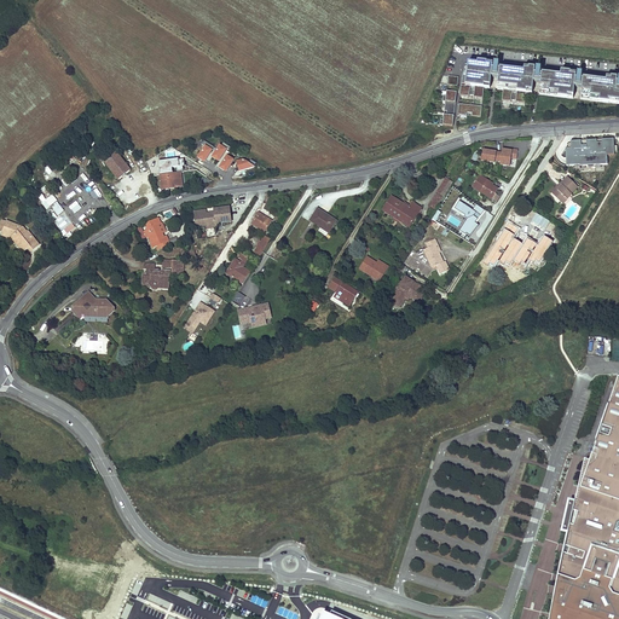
[(493,63),(478,62),(478,64),(469,63),(468,70),(466,70),(464,77),(462,77),(462,85),(468,86),(473,86),(481,87),(491,88),(492,77),(499,77),(498,90),(501,90),(510,91),(515,92),(525,93),(532,93),(534,82),(542,84),(541,94),(573,98),(574,87),(583,88),(582,99),(618,103),(618,79),(618,82),(617,82),(618,77),(607,76),(607,80),(584,77),(584,80),(582,79),(583,74),(578,73),(578,79),(576,79),(577,73),(561,71),(561,75),(543,73),(543,75),(541,74),(542,69),(537,68),(537,74),(534,74),(536,68),(525,67),(525,71),(501,68),(501,70),(498,70),(499,64),(495,63),(495,69),(492,69),(493,63)]
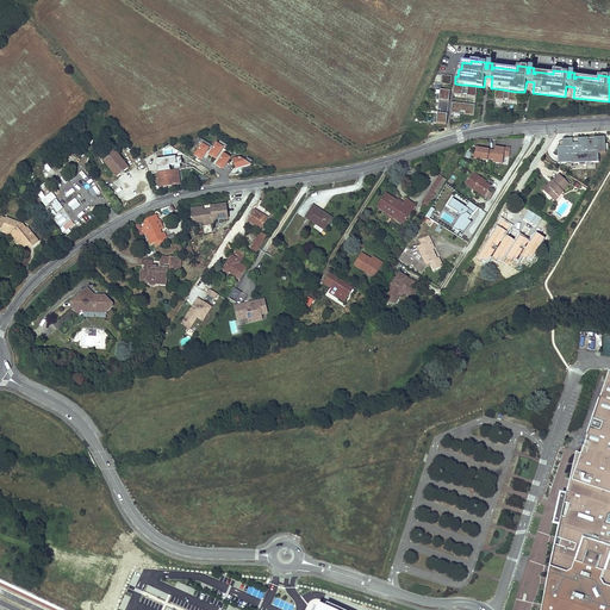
[(461,85),(455,83),(455,85),(452,85),(450,93),(460,94),(461,85)]
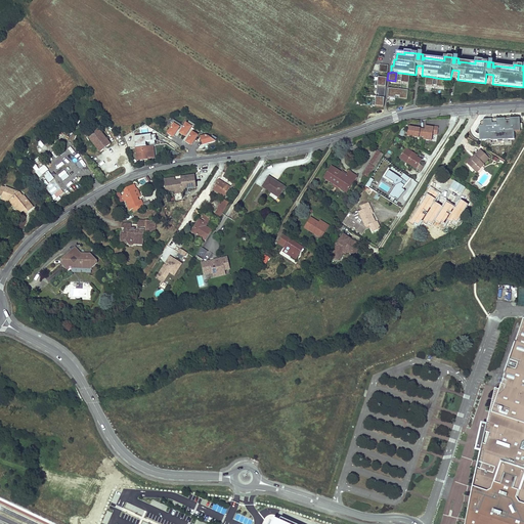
[(407,74),(400,73),(399,82),(406,83),(407,74)]
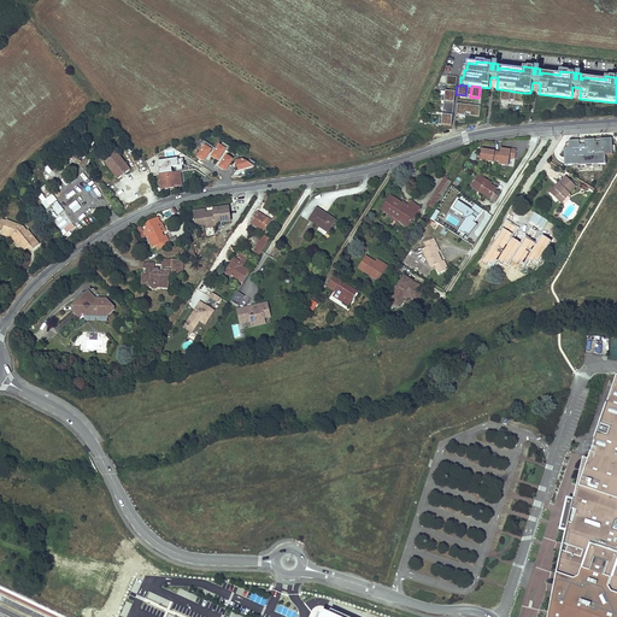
[(509,90),(499,89),(498,99),(507,100),(509,90)]
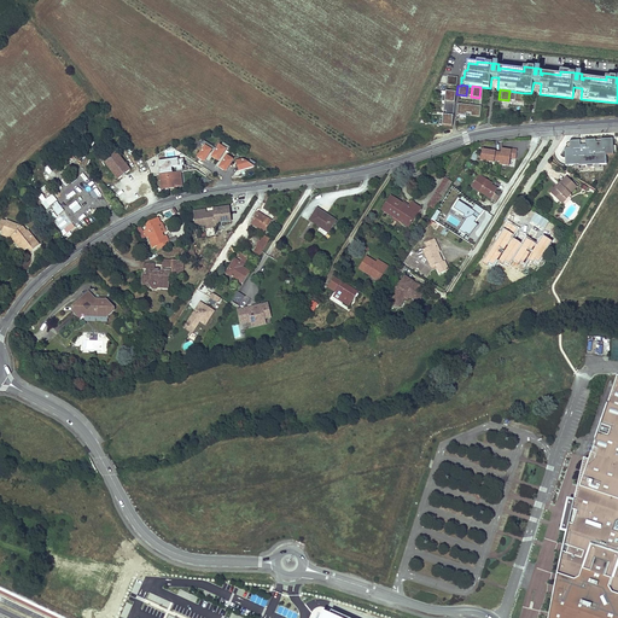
[(453,92),(443,91),(441,110),(443,110),(443,111),(450,112),(453,92)]
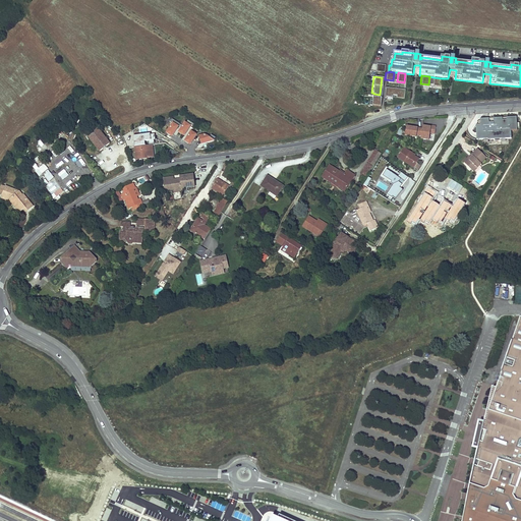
[(442,78),(433,77),(432,85),(441,87),(442,78)]
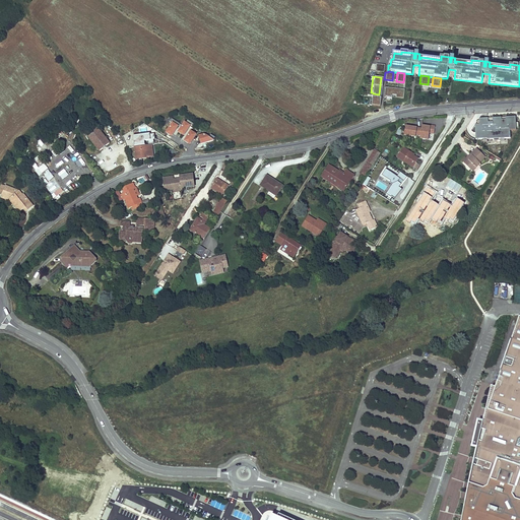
[(403,88),(383,86),(382,94),(390,95),(390,93),(394,94),(394,96),(402,98),(403,88)]
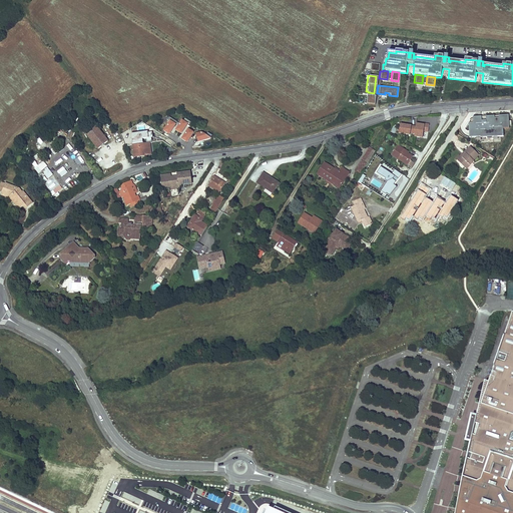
[(368,94),(366,93),(365,103),(373,104),(374,93),(368,92),(368,94)]
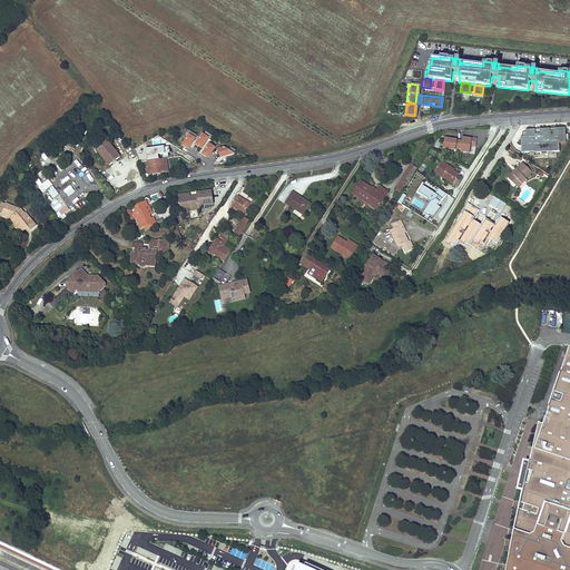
[(197,136),(188,130),(186,134),(189,135),(183,146),(186,148),(187,148),(188,149),(197,136)]
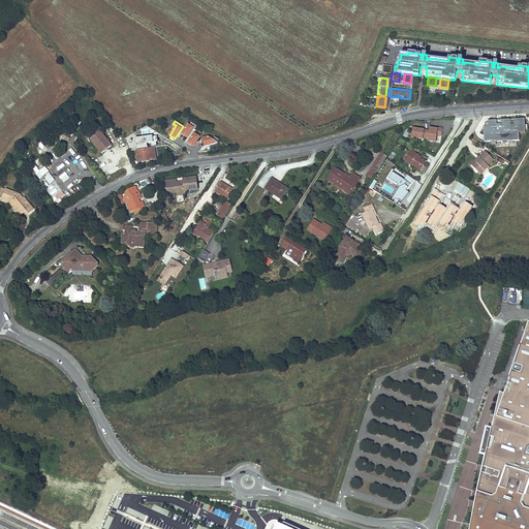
[(198,127),(191,122),(189,125),(188,124),(182,134),(185,136),(187,137),(193,128),(196,130),(198,127)]
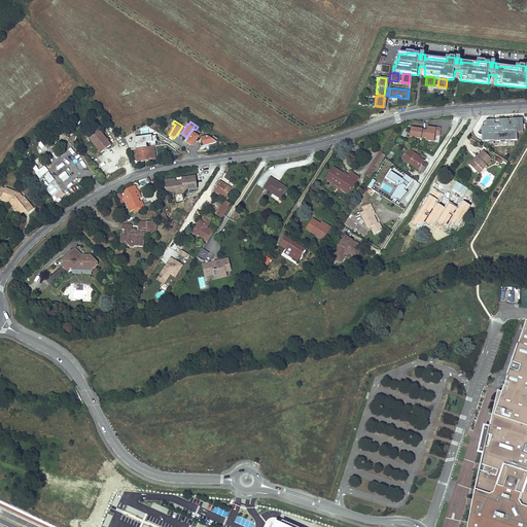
[(427,140),(435,141),(435,134),(441,135),(442,127),(436,127),(436,128),(433,127),(432,128),(428,128),(428,130),(423,129),(423,130),(419,129),(419,128),(412,128),(411,137),(422,138),(422,136),(427,137),(427,140)]
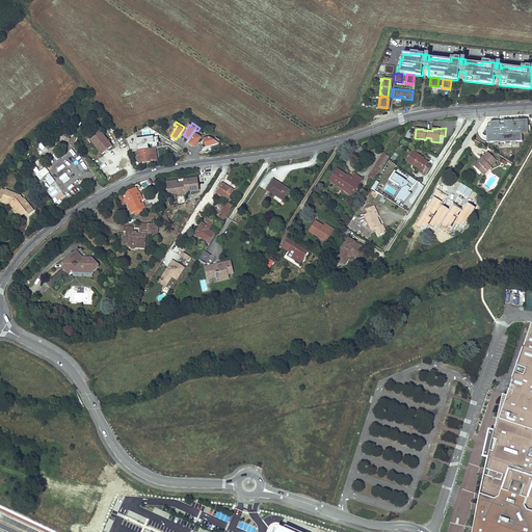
[(102,155),(112,147),(100,131),(97,132),(96,130),(89,134),(91,137),(89,138),(102,155)]
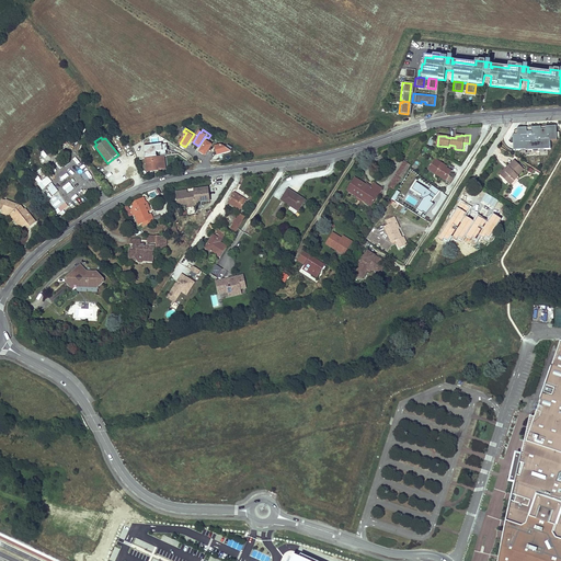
[(212,145),(206,141),(199,152),(203,155),(204,155),(205,156),(212,145)]
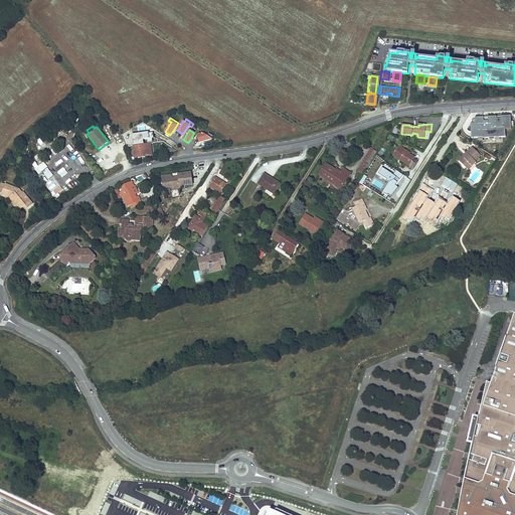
[(132,135),(133,145),(149,143),(153,143),(152,139),(154,138),(153,133),(149,134),(149,133),(132,135)]
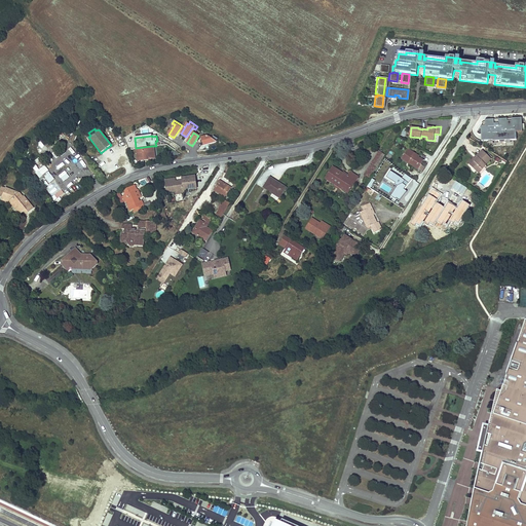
[(207,137),(201,138),(203,147),(216,142),(218,139),(214,136),(212,139),(207,137)]
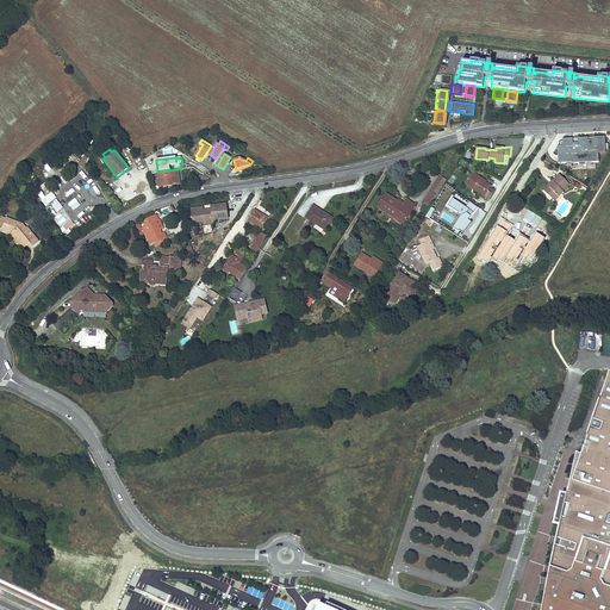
[(176,169),(157,172),(159,187),(170,185),(179,184),(176,169)]
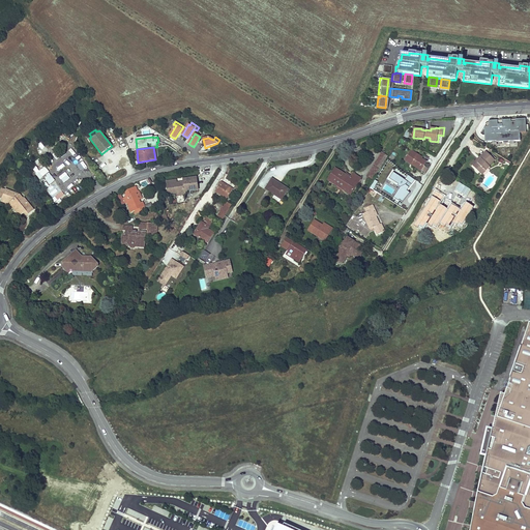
[(474,166),(482,174),(491,166),(490,166),(496,159),(487,150),(480,156),(482,158),(474,166)]
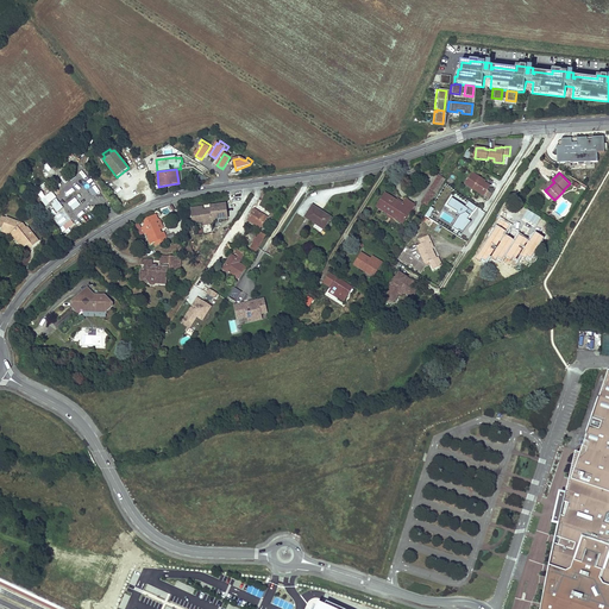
[(484,196),(490,187),(484,183),(482,181),(482,180),(472,174),(466,184),(484,196)]
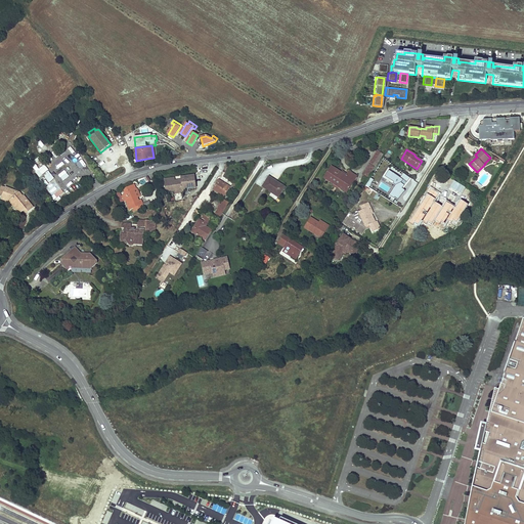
[(369,174),(383,155),(378,151),(365,171),(369,174)]
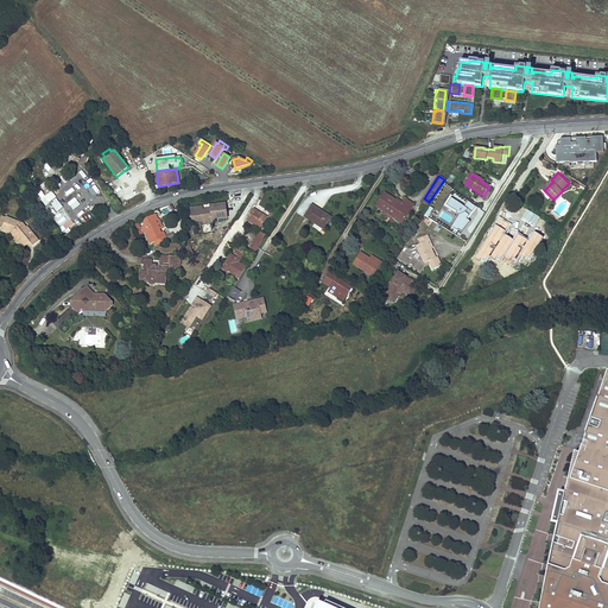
[(551,179),(543,189),(544,190),(553,182),(551,179)]
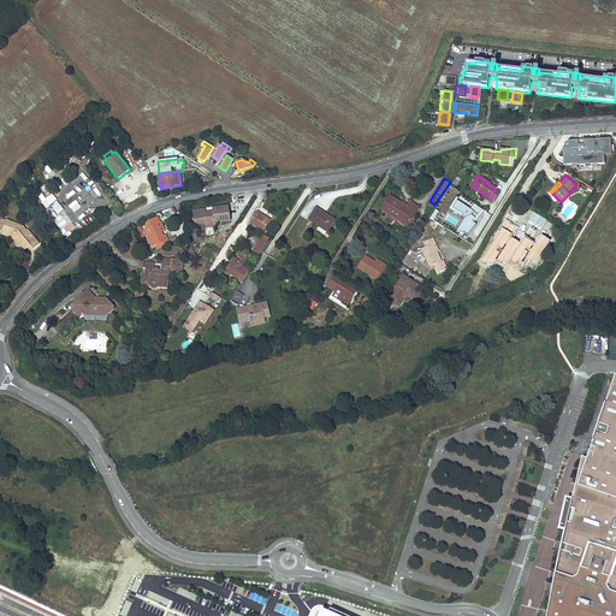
[(71,187),(64,191),(69,199),(76,194),(71,187)]
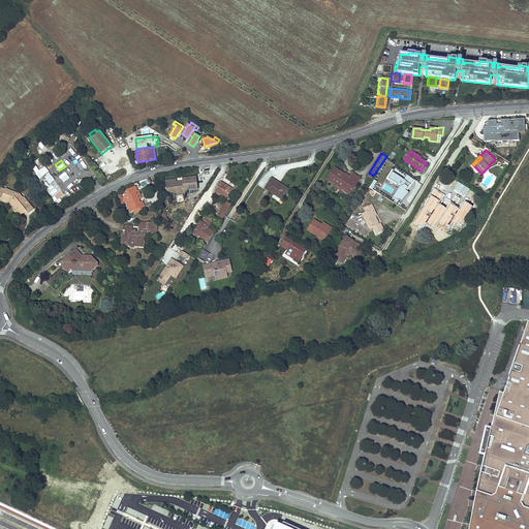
[(37,172),(40,178),(49,173),(45,166),(37,172)]
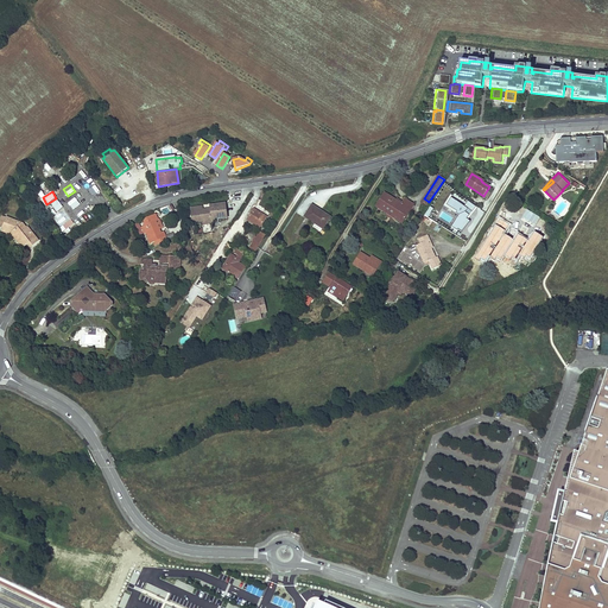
[(403,223),(415,204),(406,200),(405,203),(403,206),(397,201),(384,194),(377,207),(403,223)]
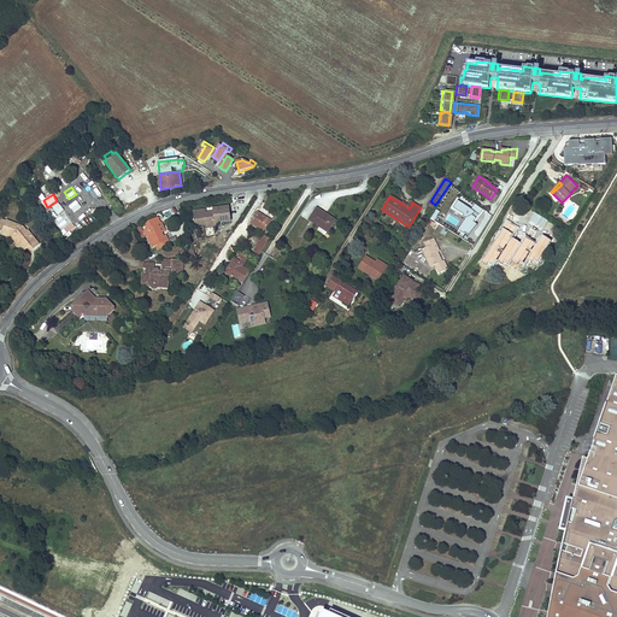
[(52,206),(58,215),(64,210),(58,201),(52,206)]
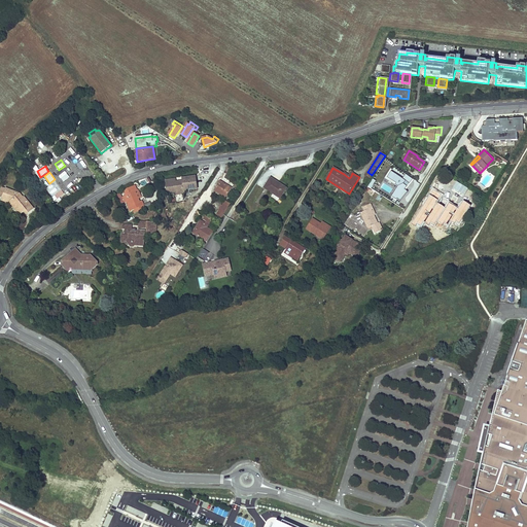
[(397,200),(399,203),(408,194),(405,190),(407,188),(403,184),(406,182),(411,185),(414,180),(406,175),(402,179),(391,172),(387,178),(395,184),(395,185),(397,187),(391,198),(396,202),(397,200)]
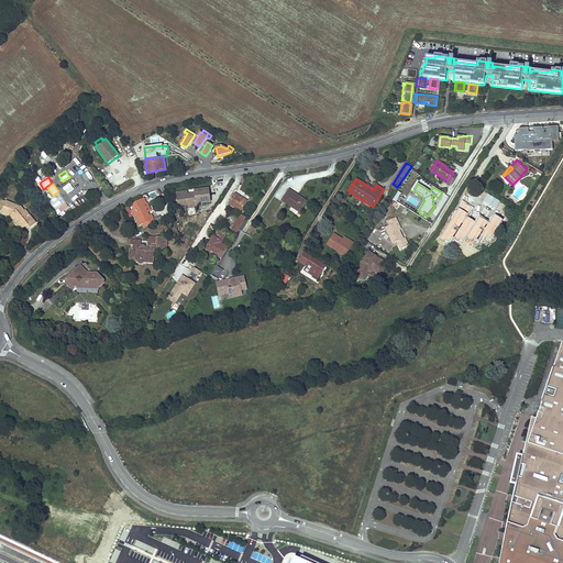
[(190,195),(190,191),(179,194),(181,207),(191,205),(191,208),(200,207),(200,203),(213,201),(211,188),(197,190),(198,194),(190,195)]
